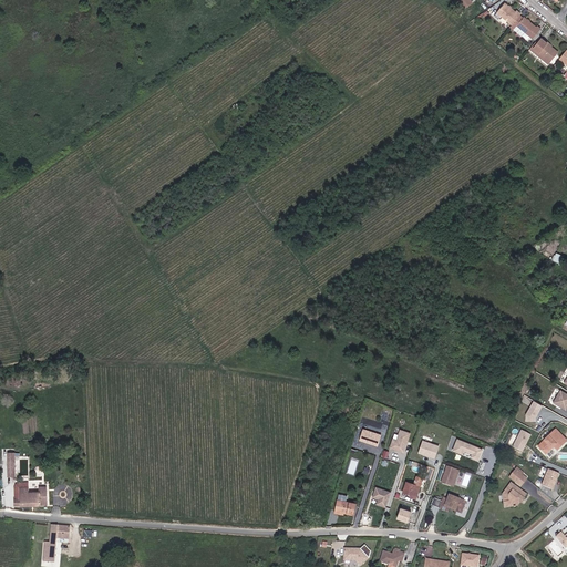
[(473,3),(471,0),(455,0),(463,10),(473,3)]
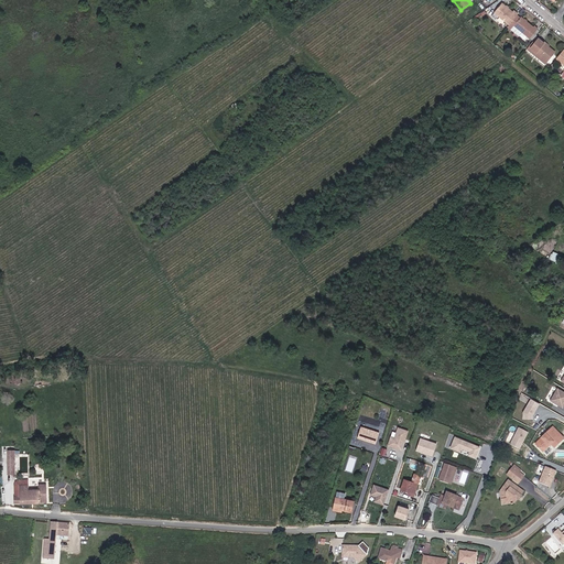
[(509,25),(517,15),(518,14),(514,11),(513,12),(502,3),(495,12),(509,25)]
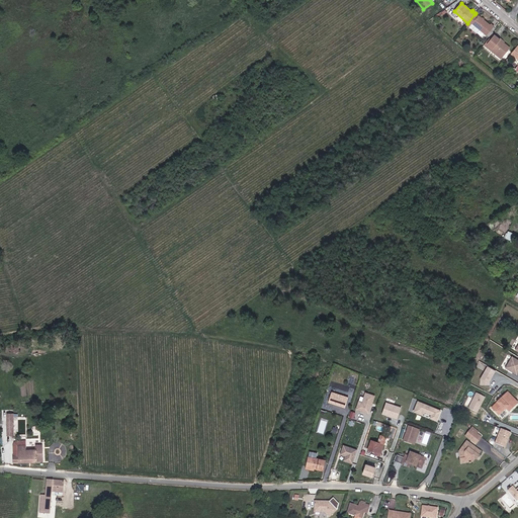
[(468,27),(478,16),(475,14),(467,23),(466,25),(468,27)]
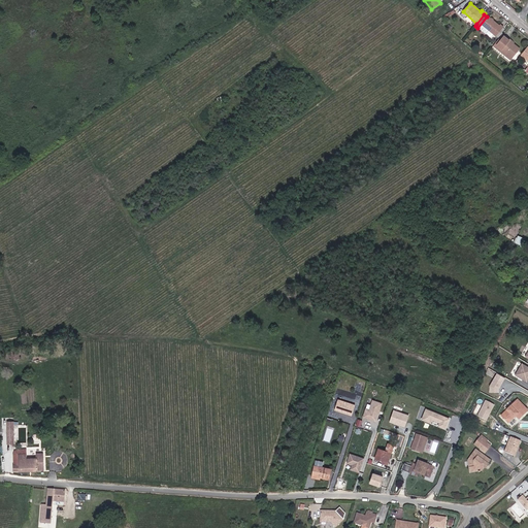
[(496,36),(503,27),(500,25),(499,26),(488,15),(487,17),(477,28),(488,36),(489,36),(492,33),(496,36)]
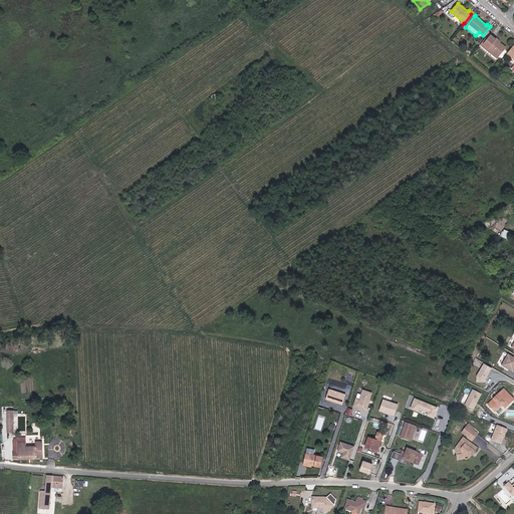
[(506,47),(489,34),(482,42),(489,47),(488,48),(499,56),(506,47)]
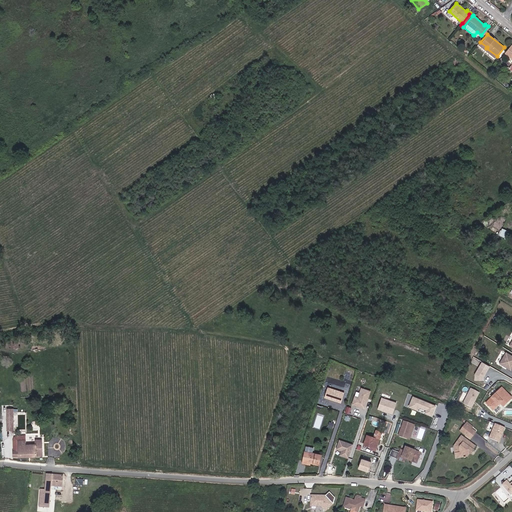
[(487,47),(480,42),(478,44),(495,58),(497,56),(486,48),(487,47)]
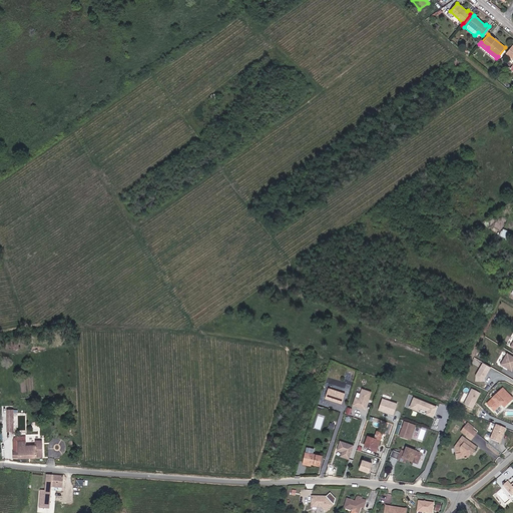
[(512,355),(507,352),(500,365),(512,371),(512,355)]
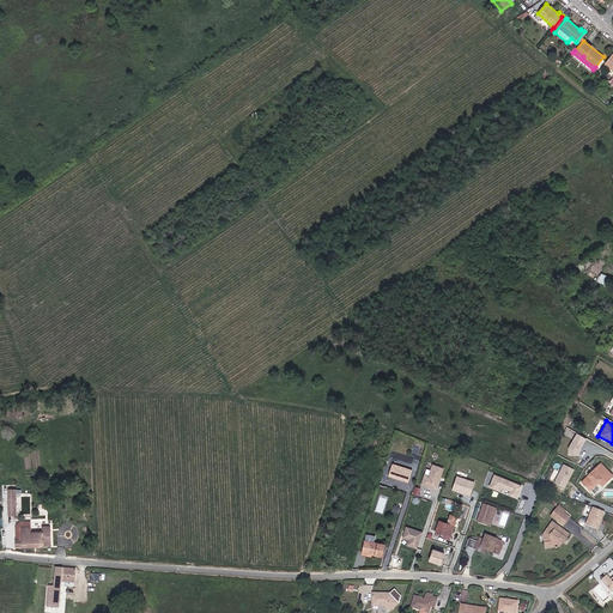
[(568,453),(577,457),(587,437),(576,432),(568,453)]
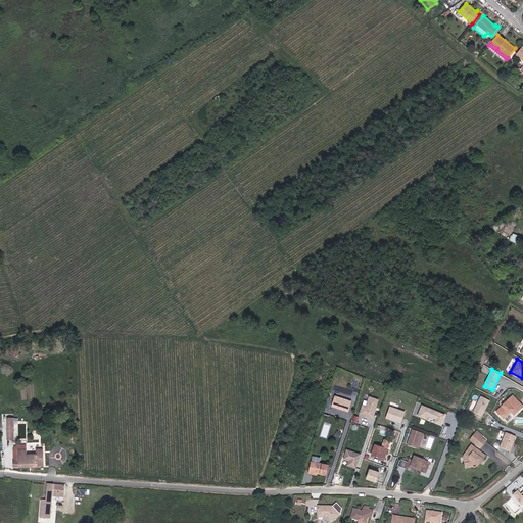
[(374,418),(379,398),(369,395),(367,401),(364,400),(360,414),(374,418)]
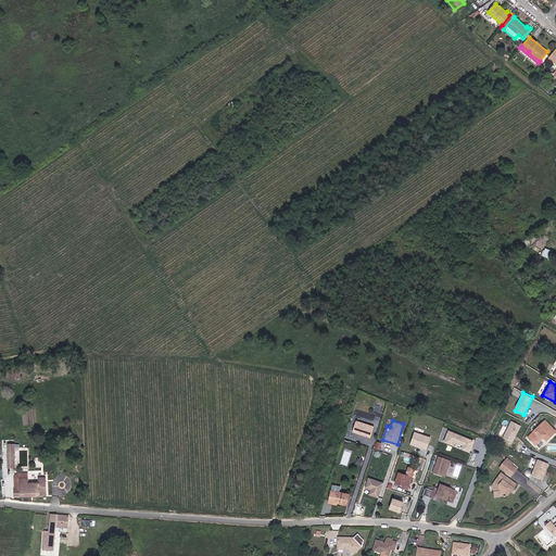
[(503,438),(513,442),(521,426),(512,420),(503,438)]
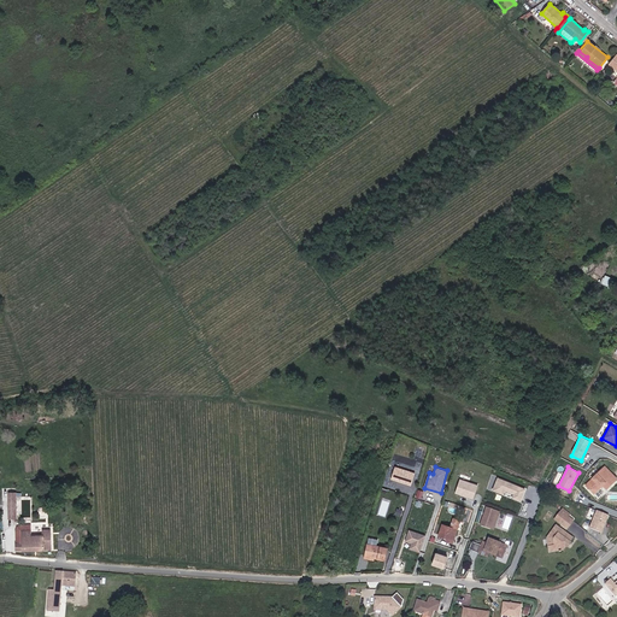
[(606,489),(616,480),(605,468),(586,486),(594,494),(603,486),(606,489)]
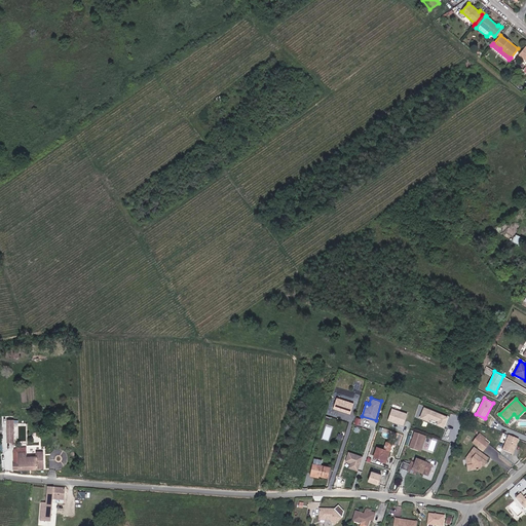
[(419,418),(445,427),(449,415),(424,406),(419,418)]
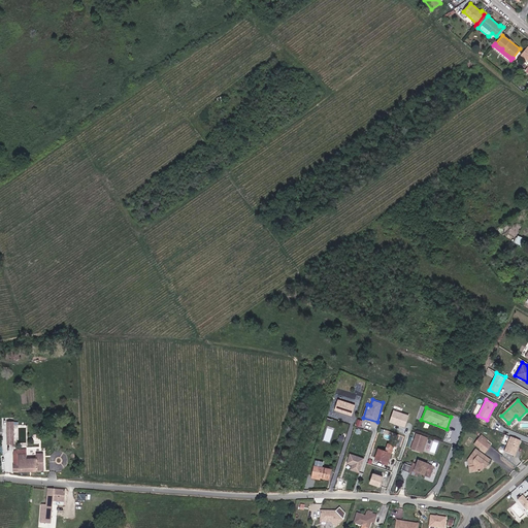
[(407,433),(409,426),(396,421),(395,425),(398,426),(396,429),(407,433)]
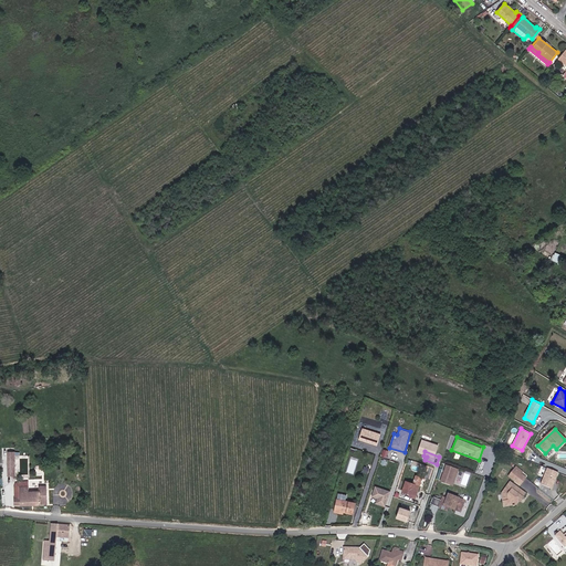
[(452,485),(458,470),(447,465),(440,481),(452,485)]
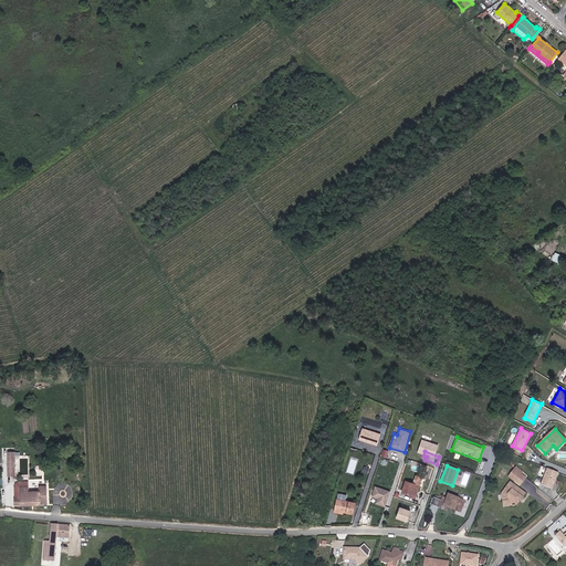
[(521,485),(526,477),(522,473),(524,471),(517,467),(510,477),(521,485)]
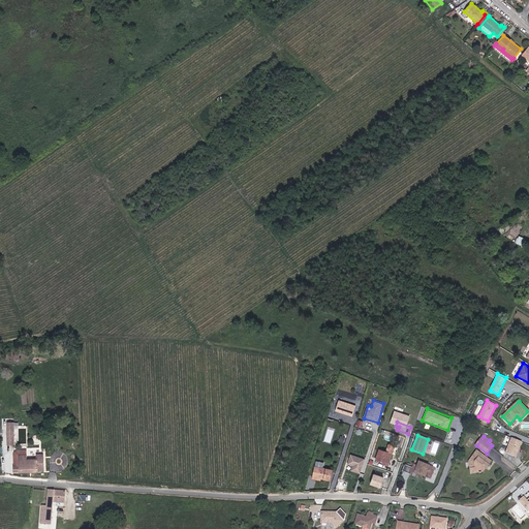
[(505,452),(517,457),(523,441),(511,437),(505,452)]
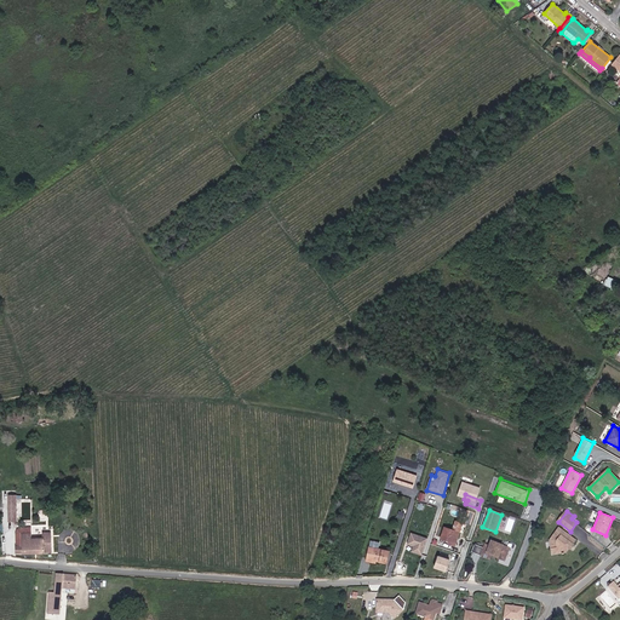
[(455,546),(463,523),(455,521),(453,529),(445,527),(441,538),(449,541),(449,544),(455,546)]
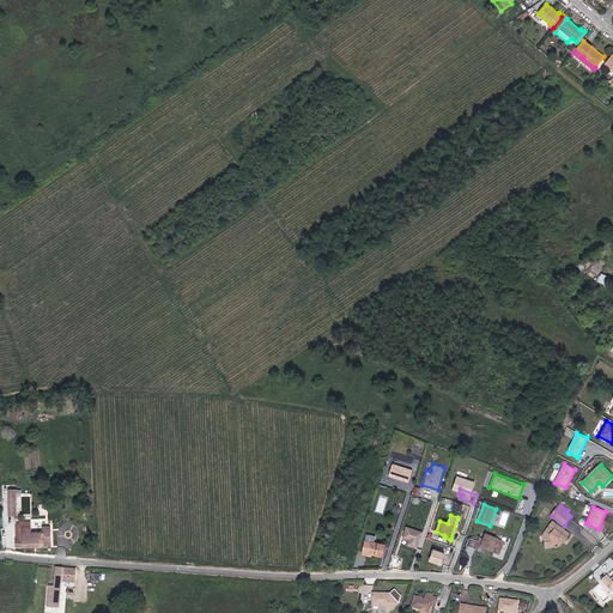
[(569,536),(570,534),(553,521),(545,534),(546,548),(563,547),(565,542),(568,542),(570,538),(569,536)]
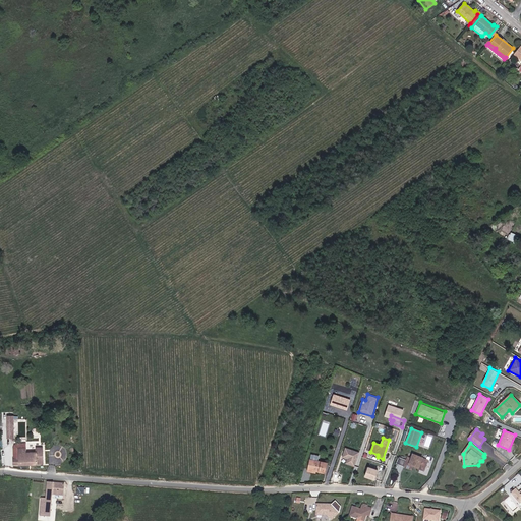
[(44,464),(43,448),(37,449),(37,452),(26,453),(25,444),(17,444),(15,446),(13,449),(14,465),(44,464)]
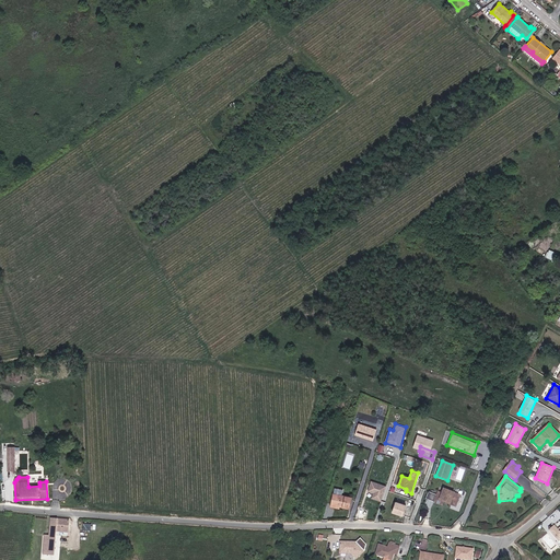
[(373,492),(372,498),(381,501),(386,486),(372,480),(368,490),(373,492)]
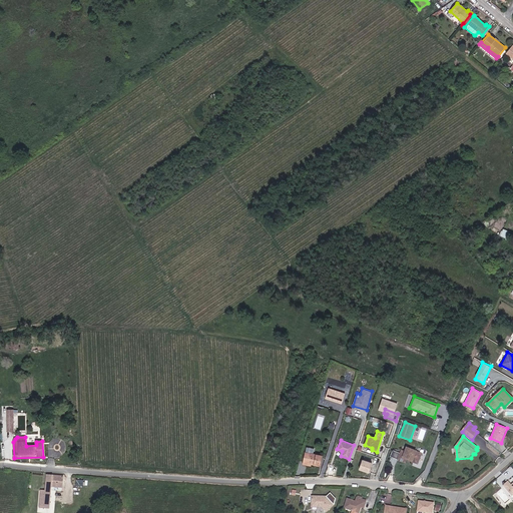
[(417,464),(421,454),(406,448),(405,452),(402,451),(398,460),(405,463),(406,460),(417,464)]
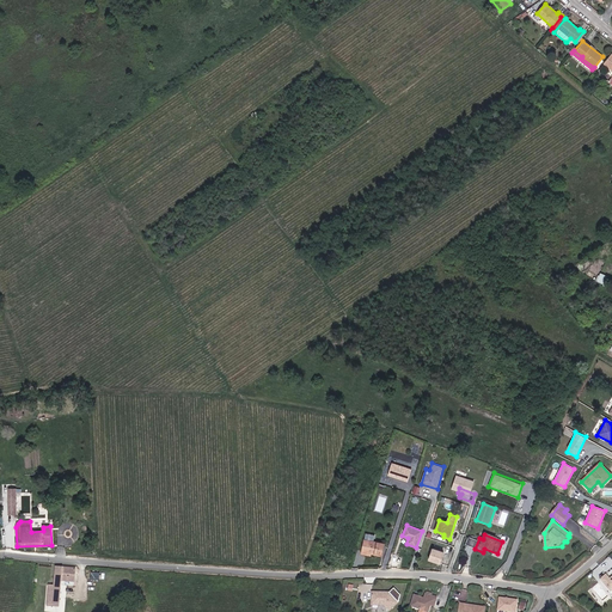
[(381,556),(384,544),(365,540),(361,554),(371,556),(371,554),(381,556)]
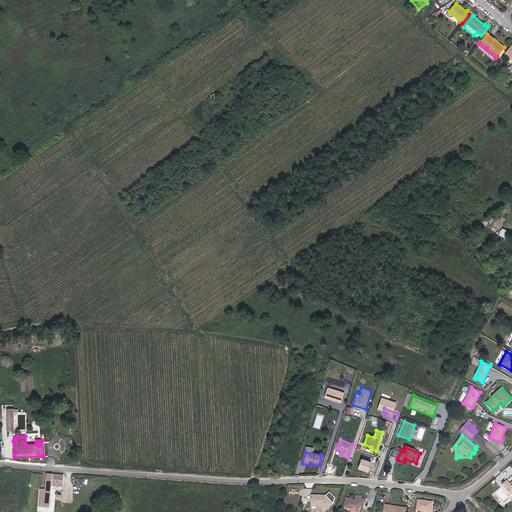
[(369,471),(372,461),(361,458),(358,468),(369,471)]
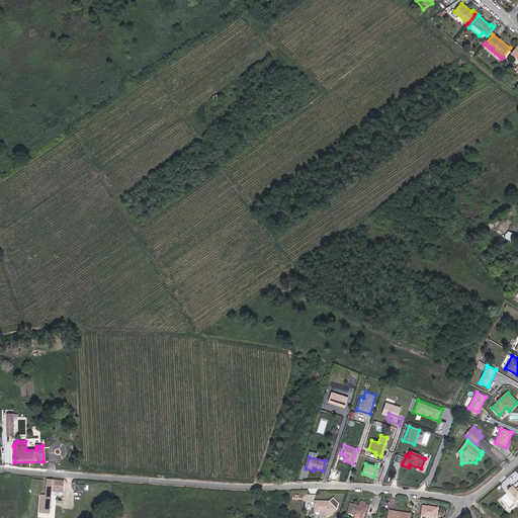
[(63,493),(64,482),(47,480),(46,496),(41,496),(39,512),(50,513),(51,496),(52,492),(63,493)]
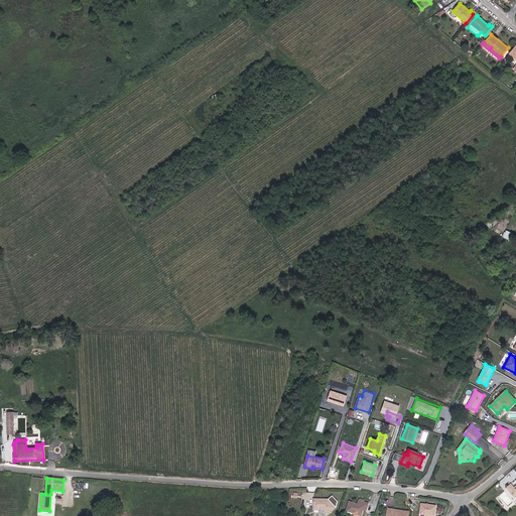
[(515,481),(512,485),(511,483),(506,488),(515,499),(515,481)]
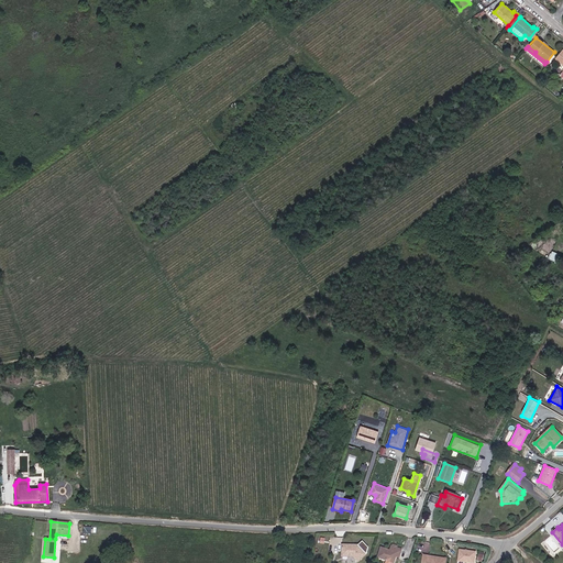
[(366,554),(357,545),(342,545),(342,555),(353,556),(357,562),(366,554)]
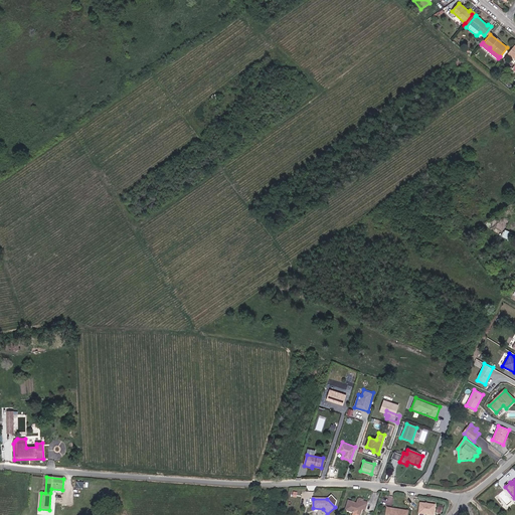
[(359,514),(361,509),(363,506),(366,507),(367,503),(358,500),(357,504),(348,501),(345,510),(354,513),(353,514),(359,514)]
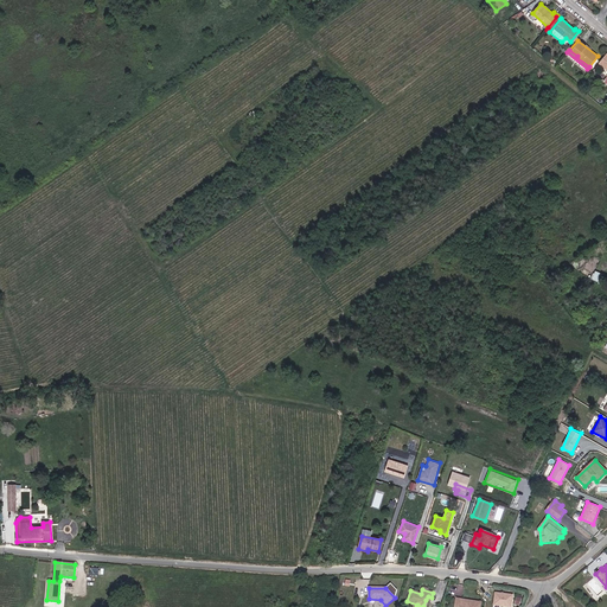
[(493,606),(513,606),(513,593),(494,592),(493,606)]
